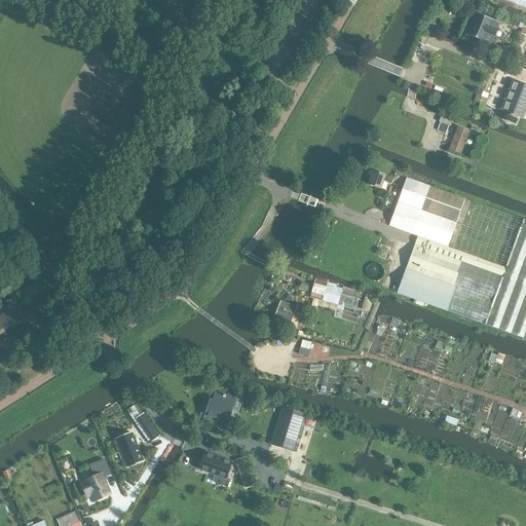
[(497,29),(500,23),(477,13),(468,35),(476,38),(474,44),(489,50),(494,36),(495,37),(498,29),(497,29)]
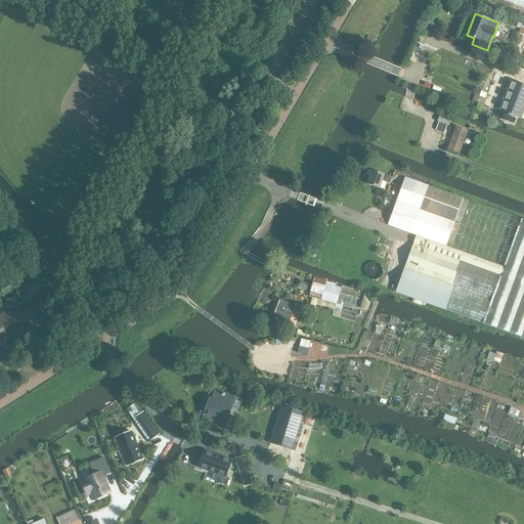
[(501,110),(515,115),(521,118),(523,110),(523,85),(513,81),(501,110)]
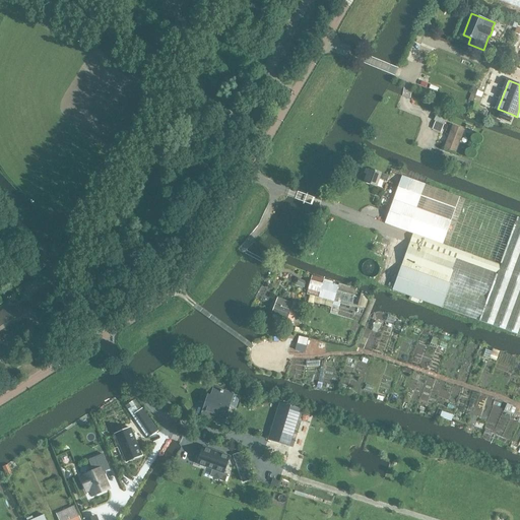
[(444,125),(436,122),(434,129),(442,132),(444,125)]
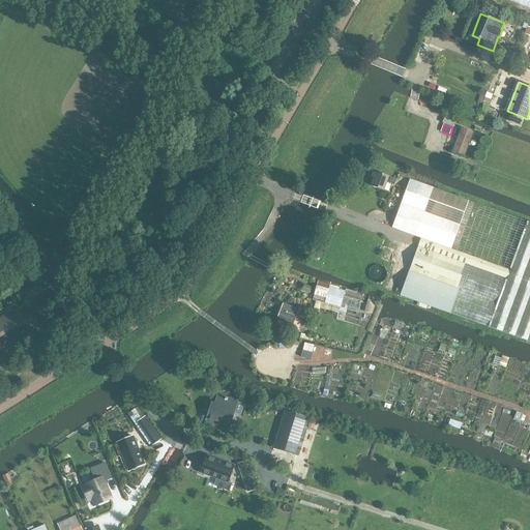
[(453,151),(465,155),(474,133),(463,128),(453,151)]
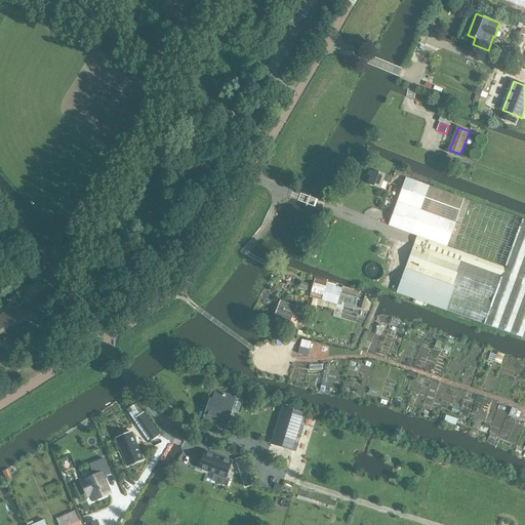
[(379,189),(382,180),(391,184),(393,177),(372,170),(367,185),(379,189)]
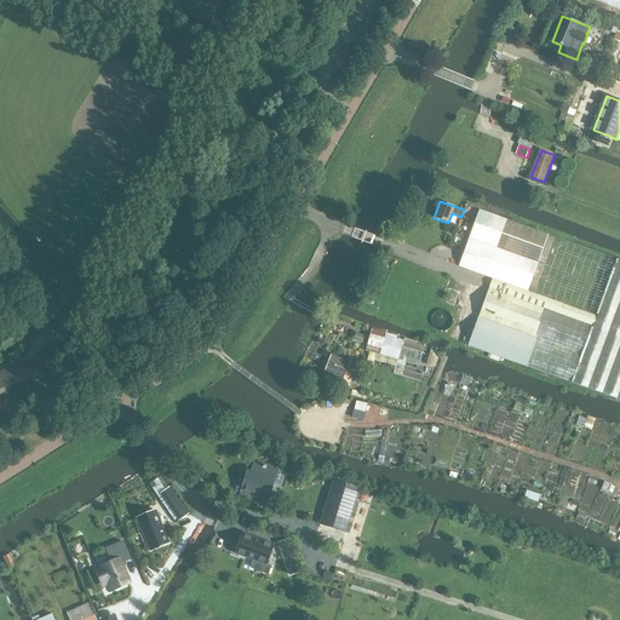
[(596,316),(616,259),(480,210),(458,268),(493,280),(596,316)]
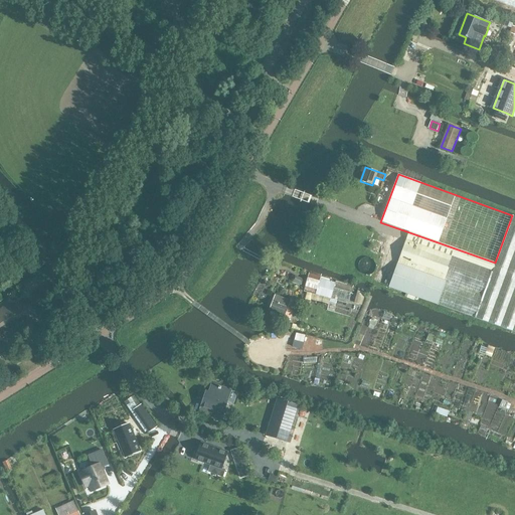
[(495,263),(409,232),(389,287),(475,318),(514,331),(514,216),(512,215),(495,263)]
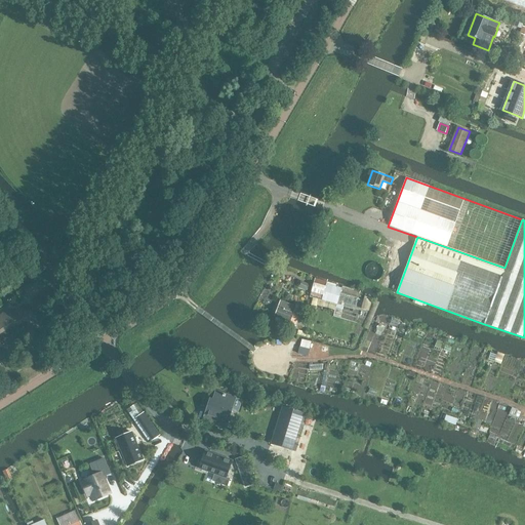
[(297,282),(296,285),(298,287),(307,291),(309,284),(300,281),(297,282)]
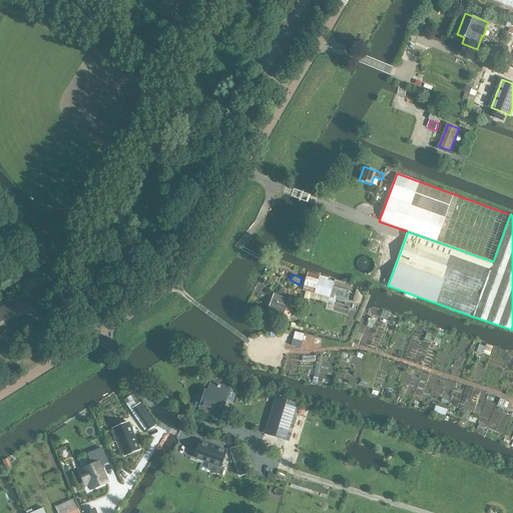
[(307,278),(305,286),(316,289),(318,281),(307,278)]
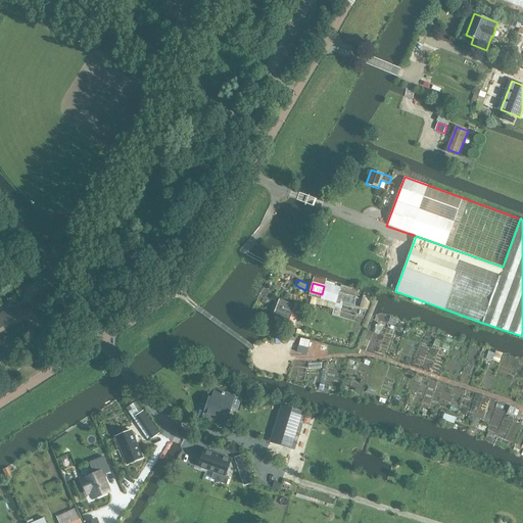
[(322,294),(321,299),(336,303),(337,300),(339,292),(340,287),(325,283),(324,285),(324,286),(322,294)]
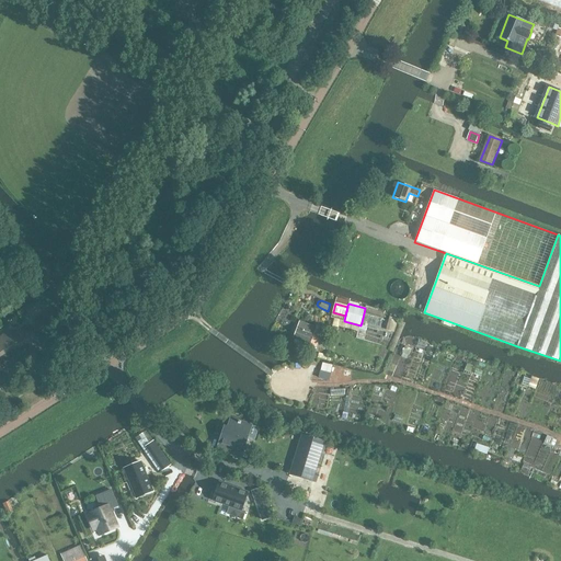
[(364,313),(362,322),(379,328),(382,318),(364,313)]
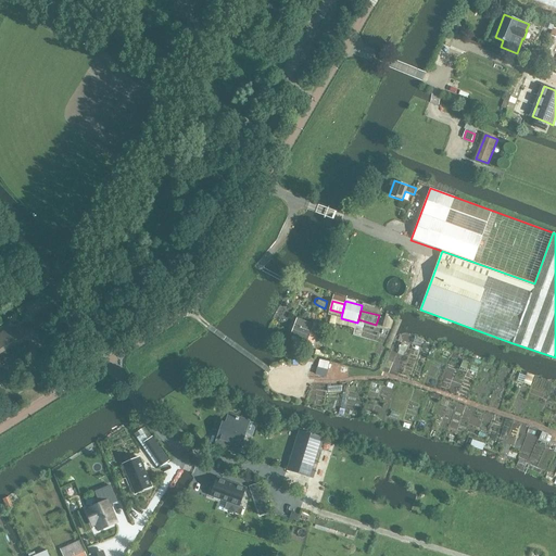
[(317,333),(320,326),(314,323),(313,325),(295,319),(290,336),(314,344),(317,333)]
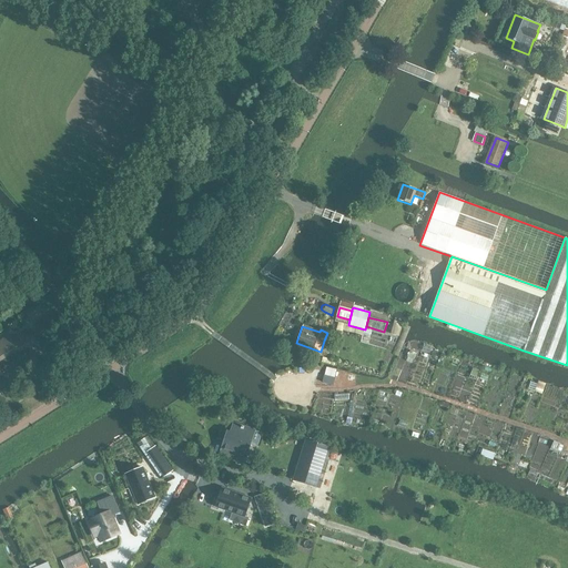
[(1,374),(24,358),(41,348),(29,331),(13,341),(10,335),(0,342),(0,392),(10,386),(1,374)]
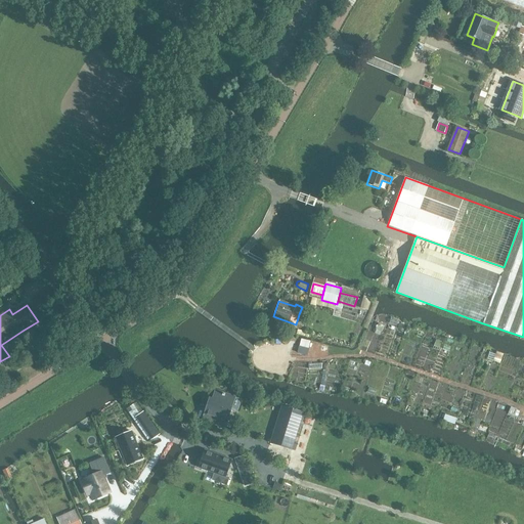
[(298,352),(307,354),(311,340),(302,338),(298,352)]
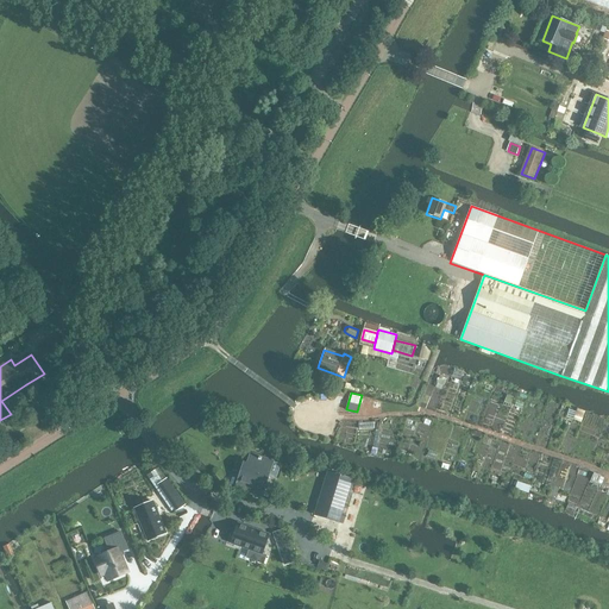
[(577,409),(573,420),(582,422),(585,412),(577,409)]
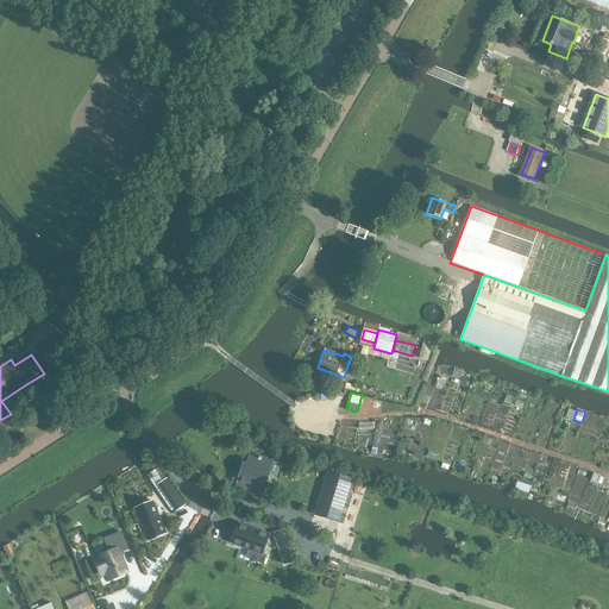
[(238,482),(236,489),(261,497),(272,463),(250,456),(248,465),(244,464),(238,482)]
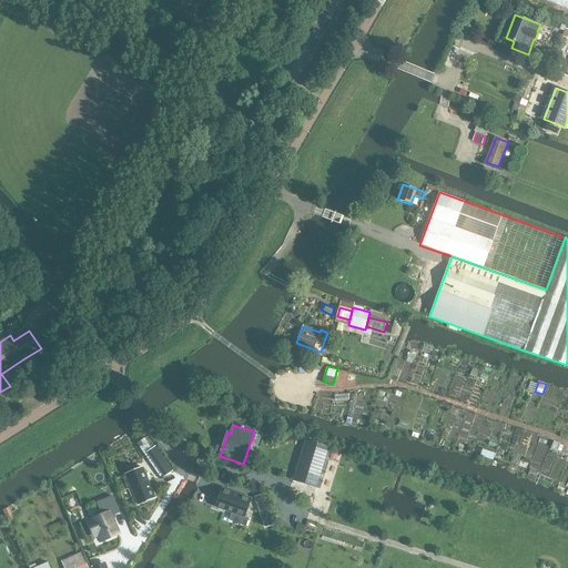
[(305,439),(293,480),(316,487),(328,446),(305,439)]
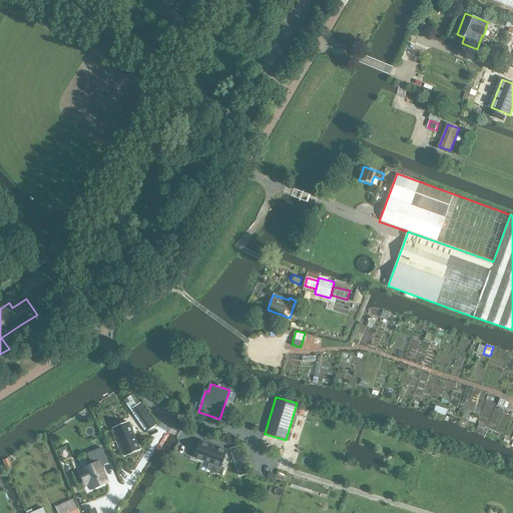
[(500,399),(498,405),(507,409),(509,402),(500,399)]
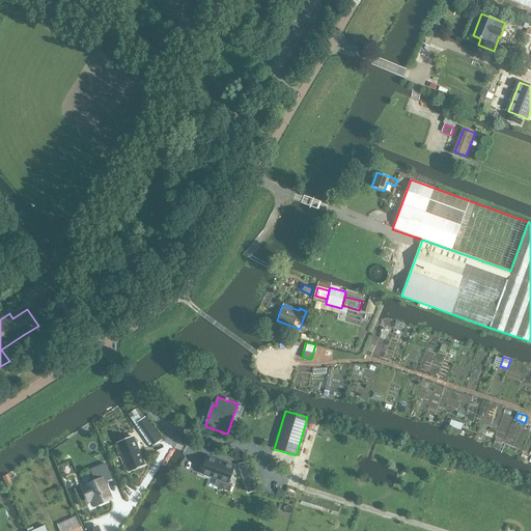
[(145,418),(138,422),(154,446),(161,441),(145,418)]
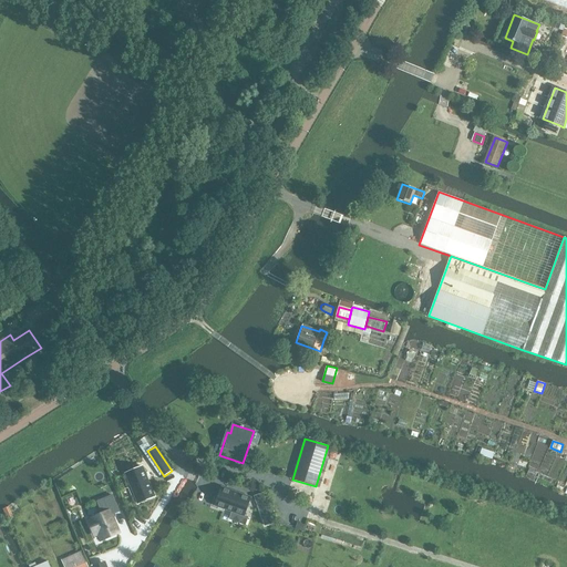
[(482,449),(480,455),(492,460),(494,453),(482,449)]
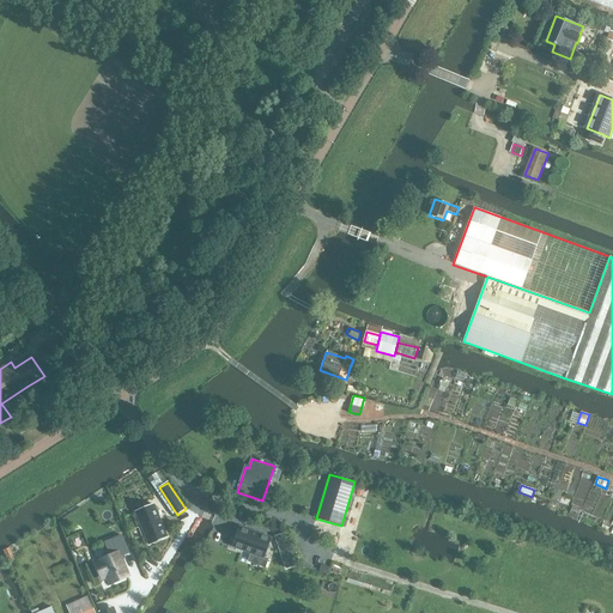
[(153,505),(135,513),(150,544),(167,536),(153,505)]
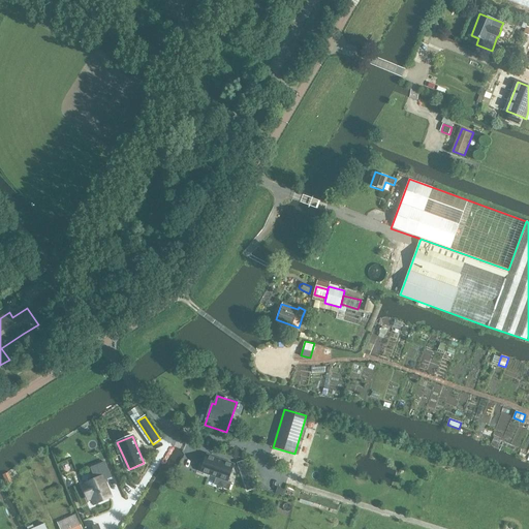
[(207,455),(200,472),(227,481),(234,465),(207,455)]
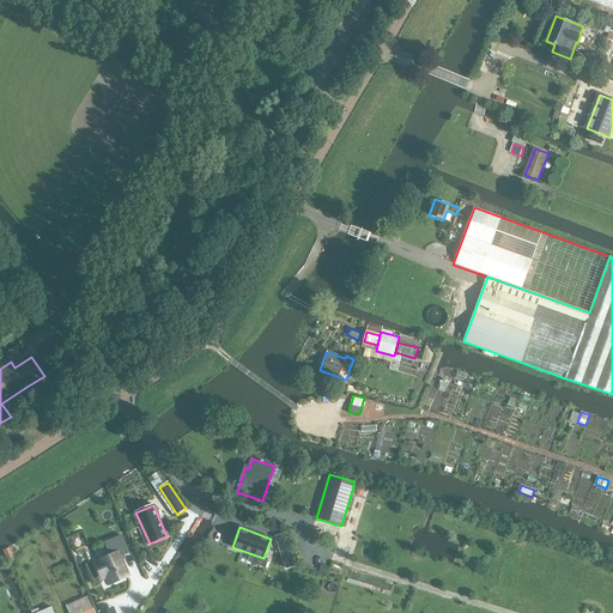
[(285,532),(274,535),(285,565),(296,562),(285,532)]
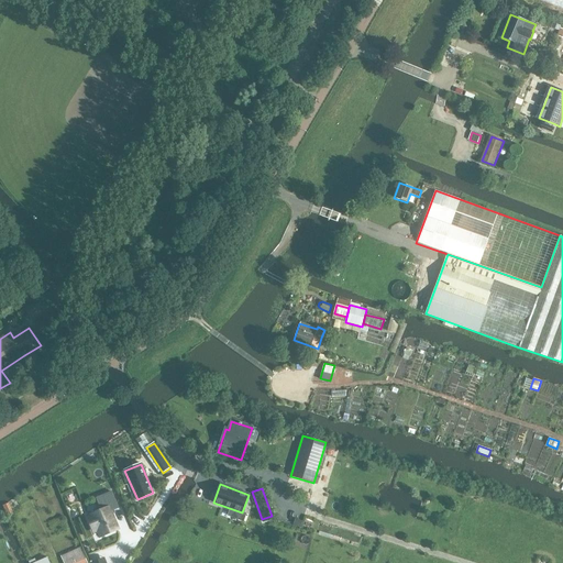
[(91,516),(88,518),(94,531),(100,529),(103,536),(118,530),(110,511),(118,508),(111,492),(102,496),(107,506),(101,509),(101,510),(91,515),(91,516)]
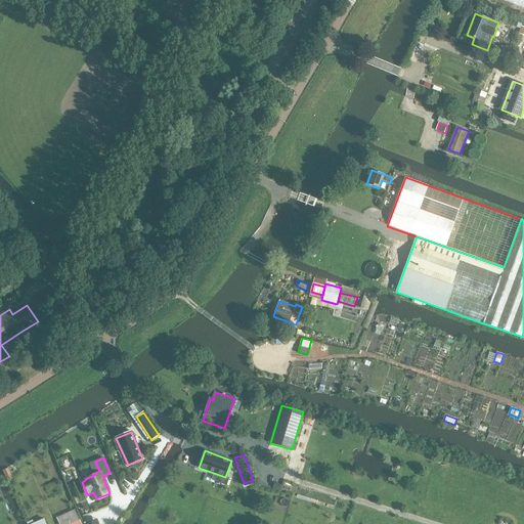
[(8,468),(3,470),(8,481),(13,478),(8,468)]
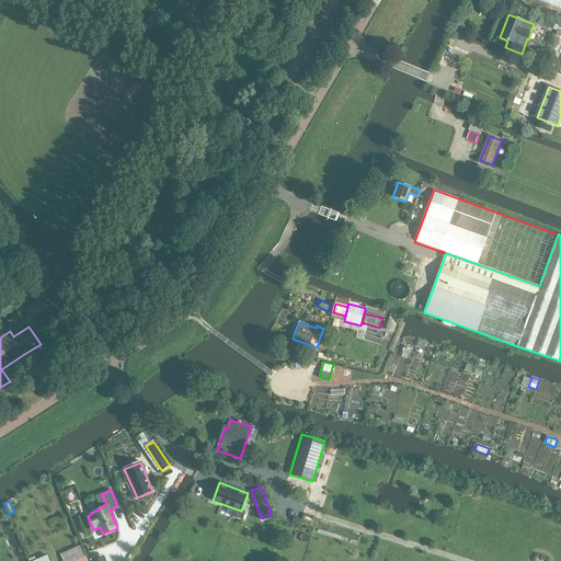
[(294,516),(292,524),(299,526),(301,518),(294,516)]
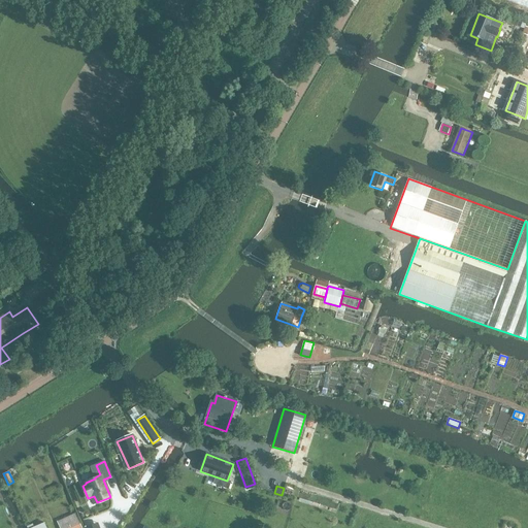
[(76,514),(57,522),(60,527),(71,527),(80,524),(76,514)]
